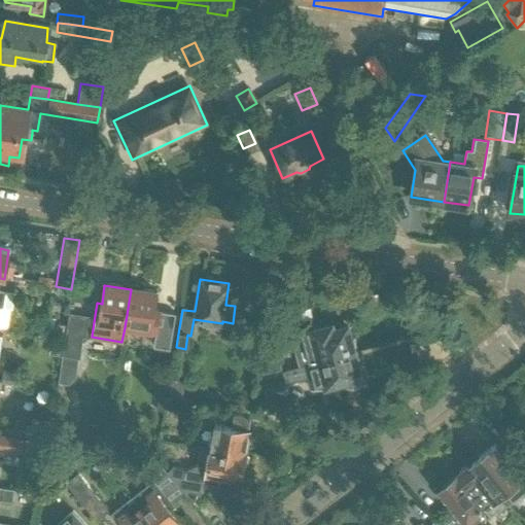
[(131,289),(125,327),(155,331),(159,313),(152,312),(155,292),(131,289)]
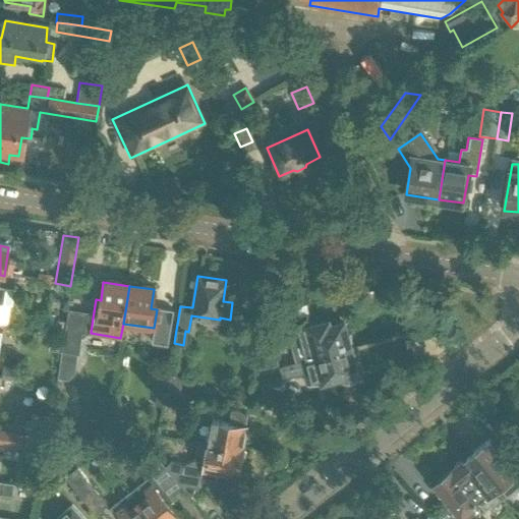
[(283,318),(288,313),(289,307),(279,305),(276,316),(283,318)]
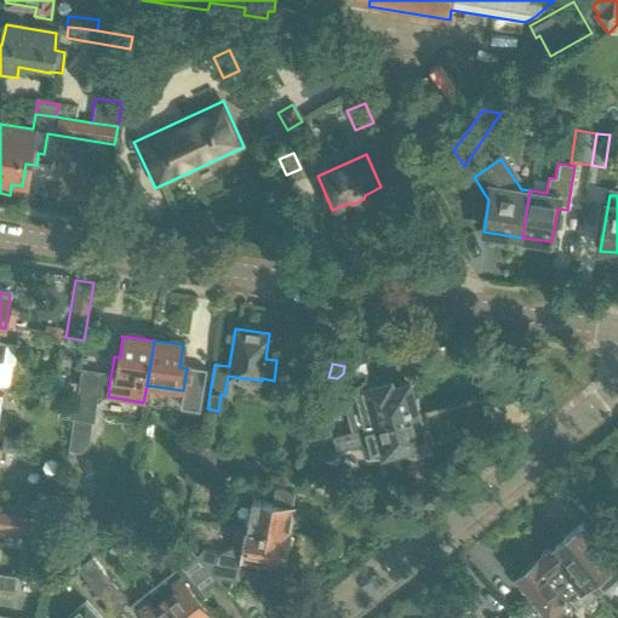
[(80,375),(73,421),(92,423),(99,378),(80,375)]
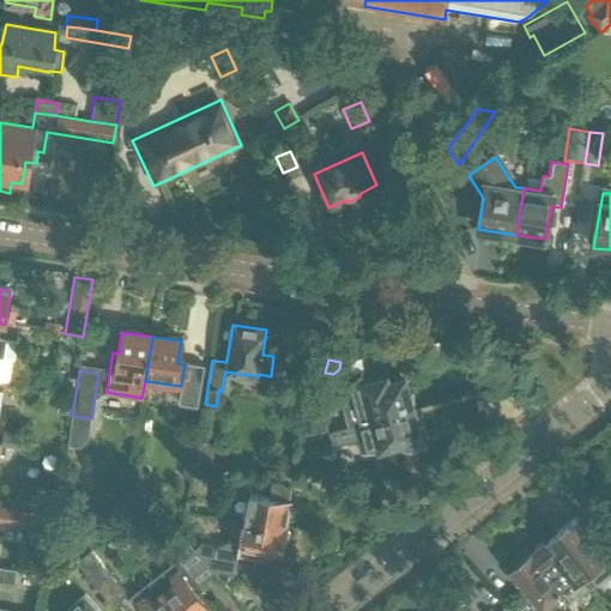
[(411,409),(404,379),(394,381),(393,375),(375,380),(376,381),(339,391),(349,427),(355,424),(411,409)]
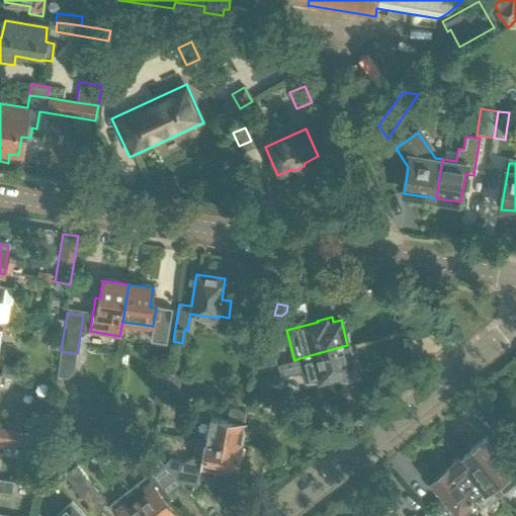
[(271,365),(275,364),(270,345),(263,343),(257,369),(271,365)]
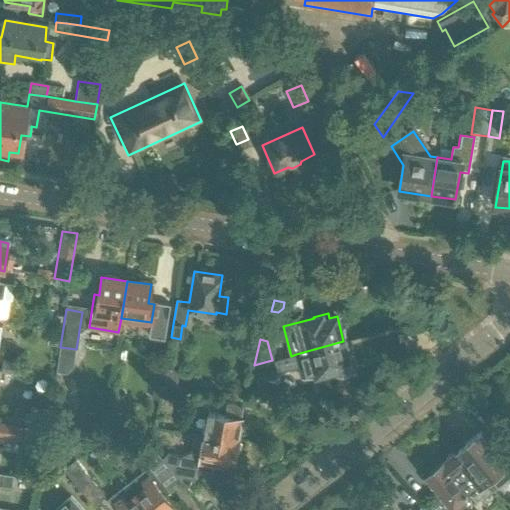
[(343,341),(296,354),(299,365),(312,362),(316,376),(333,371),(335,377),(339,379),(348,378),(351,373),(349,367),(350,367),(343,341)]
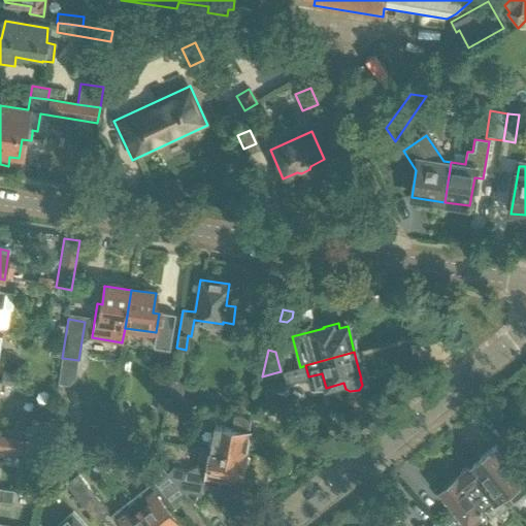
[(20,386),(22,376),(1,373),(0,383),(20,386)]
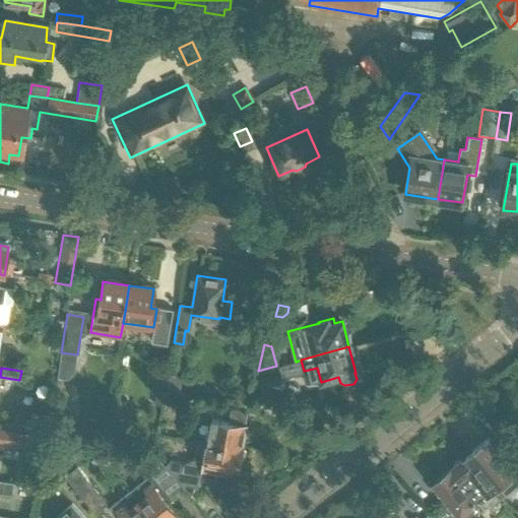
[(180,378),(168,376),(166,394),(178,395),(180,378)]
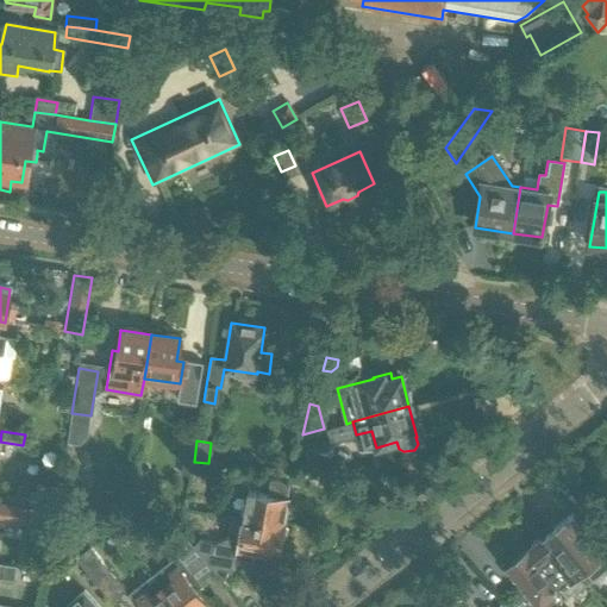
[(191,462),(182,461),(179,476),(188,479),(191,462)]
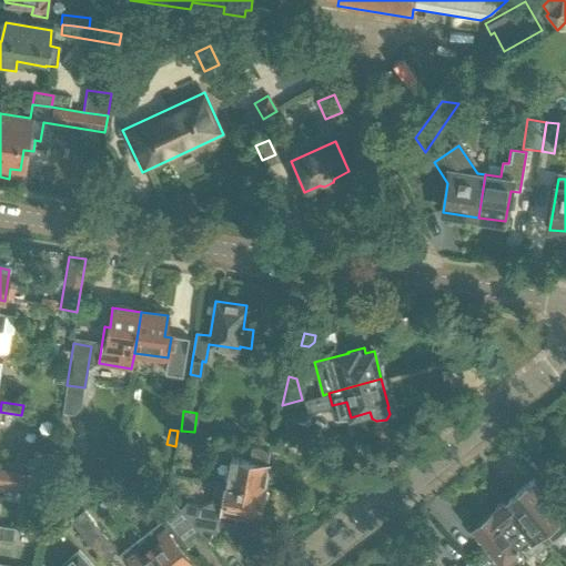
[(179,441),(196,444),(199,434),(180,431),(179,441)]
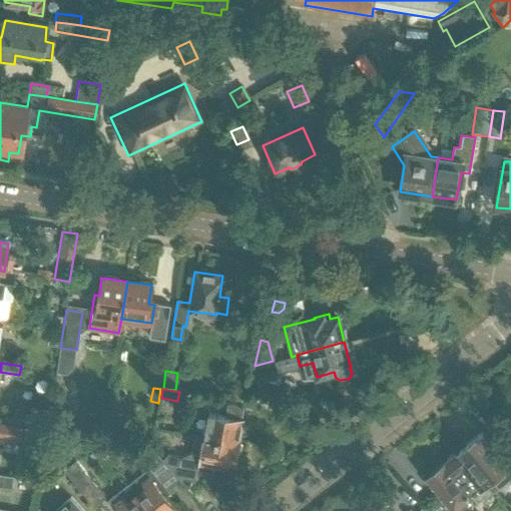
[(33,409),(30,408),(29,414),(24,414),(22,424),(27,425),(27,428),(49,431),(52,411),(53,411),(55,397),(35,394),(33,409)]
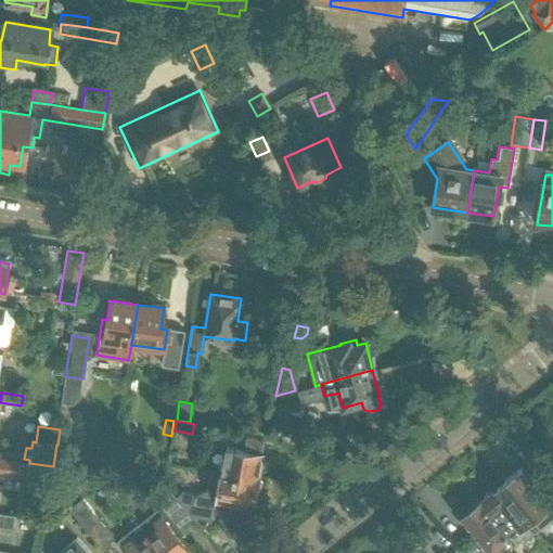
[(222,472),(259,477),(260,472),(262,471),(264,465),(262,463),(264,454),(262,454),(265,441),(248,439),(246,451),(227,448),(222,472)]
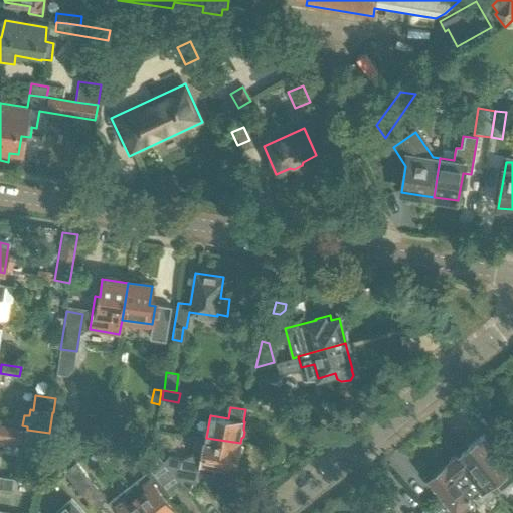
[(101,426),(93,424),(91,435),(99,437),(101,426)]
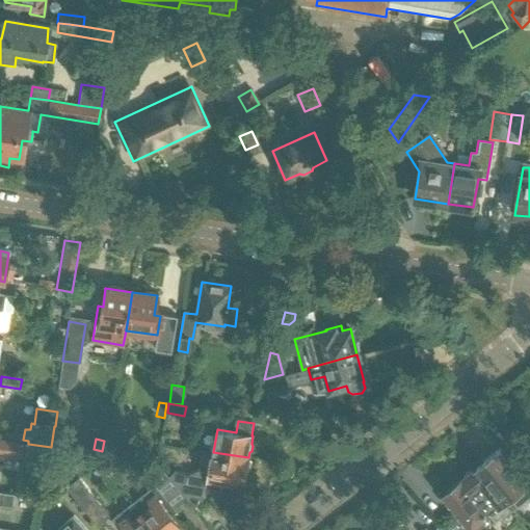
[(0,454),(20,458),(23,443),(20,443),(3,441),(0,440),(0,454)]
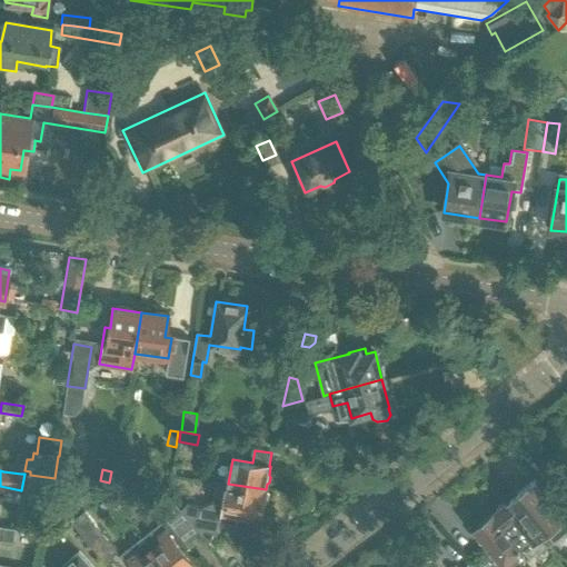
[(122,478),(112,477),(111,487),(121,488),(122,478)]
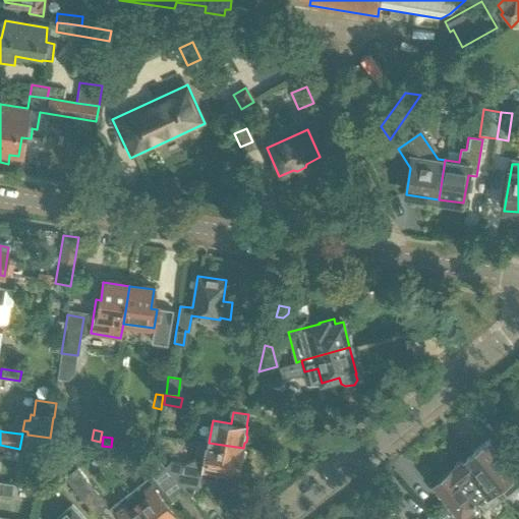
[(496,498),(496,499),(497,499),(499,501),(518,483),(518,479),(512,472),(499,455),(505,449),(496,438),(489,443),(487,441),(466,458),(467,460),(493,492),(492,493),(496,498)]
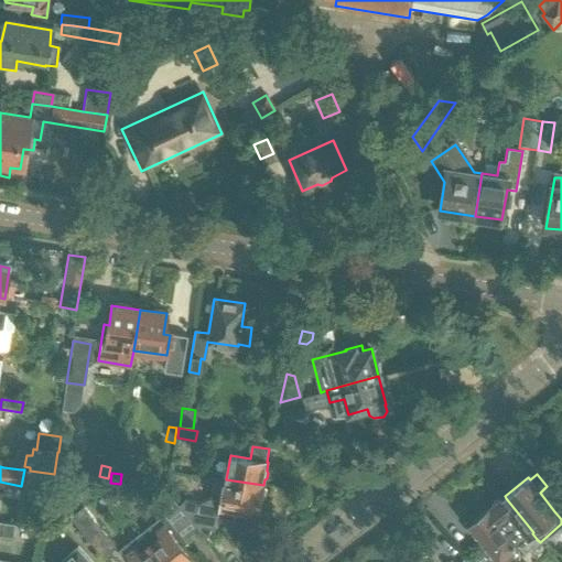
[(226,481),(217,479),(217,481),(213,479),(209,499),(198,505),(184,501),(177,507),(204,539),(213,531),(216,515),(233,518),(234,512),(250,515),(259,509),(261,499),(266,497),(267,493),(262,489),(263,485),(226,479),(226,481)]
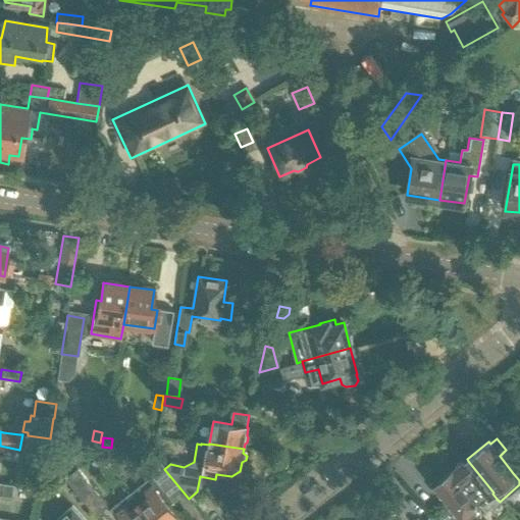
[(146,472),(151,477),(151,478),(164,469),(154,456),(119,451),(117,463),(121,462),(125,469),(146,472)]
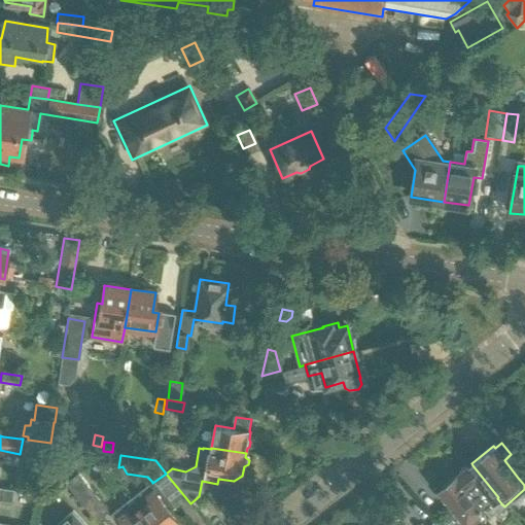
[(498,497),(473,465),(470,467),(465,465),(458,470),(459,476),(456,479),(454,478),(439,490),(449,503),(444,508),(450,516),(439,524),(480,524),(487,519),(488,515),(491,516),(501,508),(501,504),(501,503),(497,498),(498,497)]
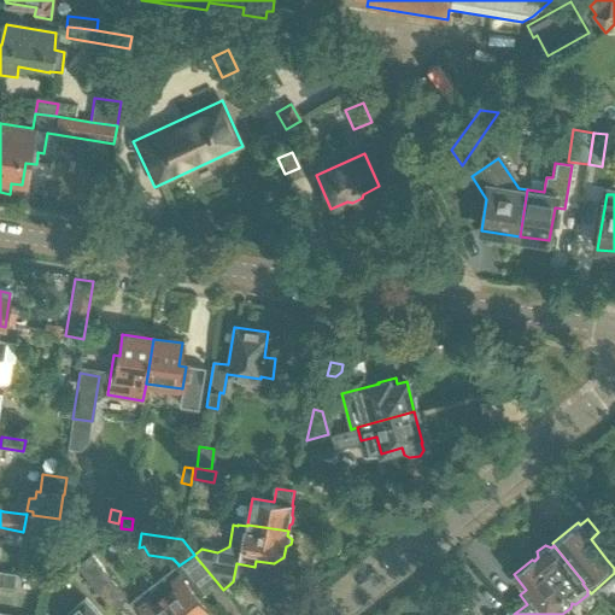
[(64,572),(74,563),(63,550),(53,557),(64,572)]
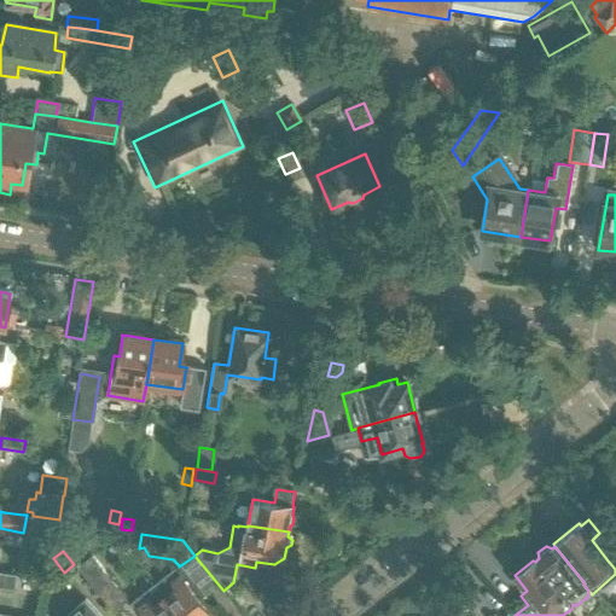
[(112,611),(127,600),(92,557),(79,568),(112,611)]
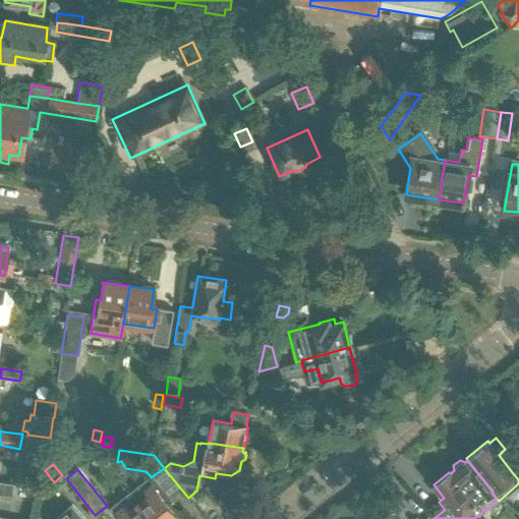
[(170,502),(151,477),(151,476),(139,485),(129,493),(137,504),(138,504),(150,518),(176,518),(166,505),(170,502)]
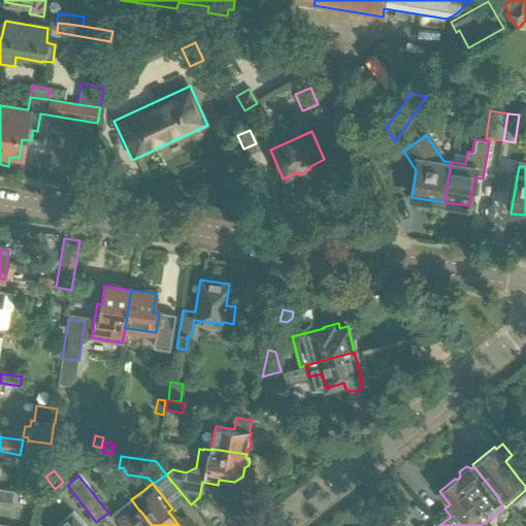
[(1,490),(0,496),(0,502),(11,504),(12,491),(1,490)]
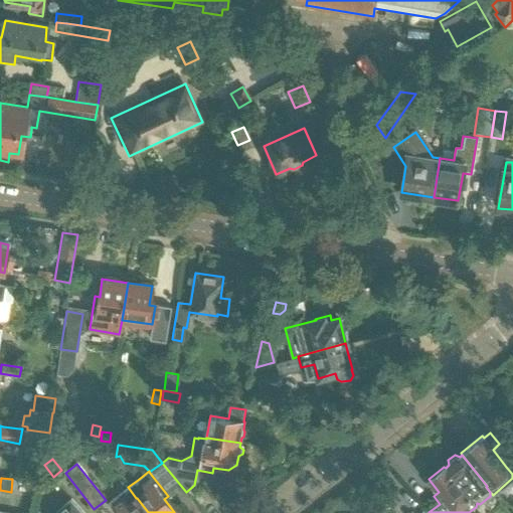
[(148,512),(137,498),(136,498),(127,505),(119,495),(108,504),(114,512),(148,512)]
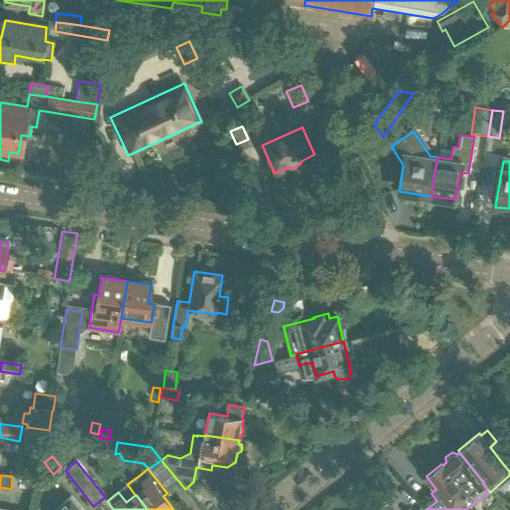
[(80,509),(69,498),(55,509),(80,509)]
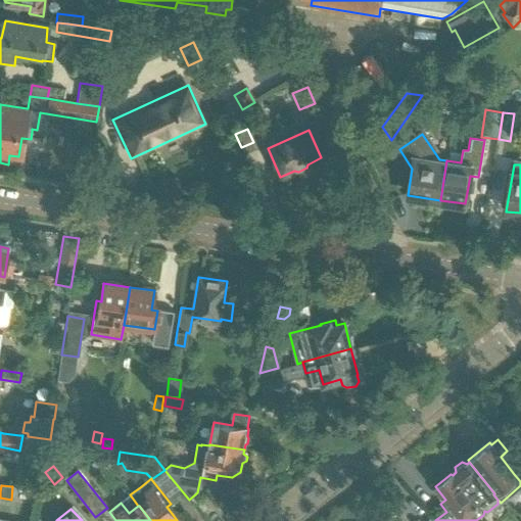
[(235,520),(238,518),(232,510),(224,516),(227,520),(235,520)]
